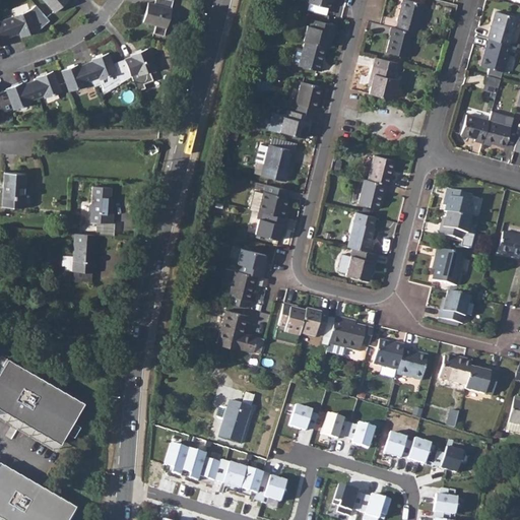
[(43,0),(54,12),(64,4),(62,2),(64,0),(43,0)]
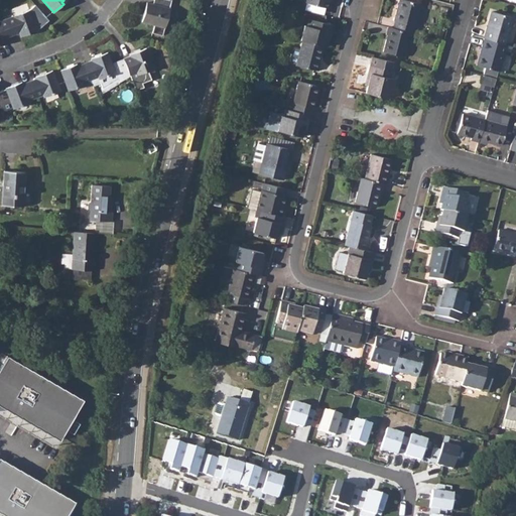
[(162,35),(171,0),(170,0),(153,0),(152,4),(150,3),(148,11),(144,10),(141,21),(154,25),(151,33),(162,35)]
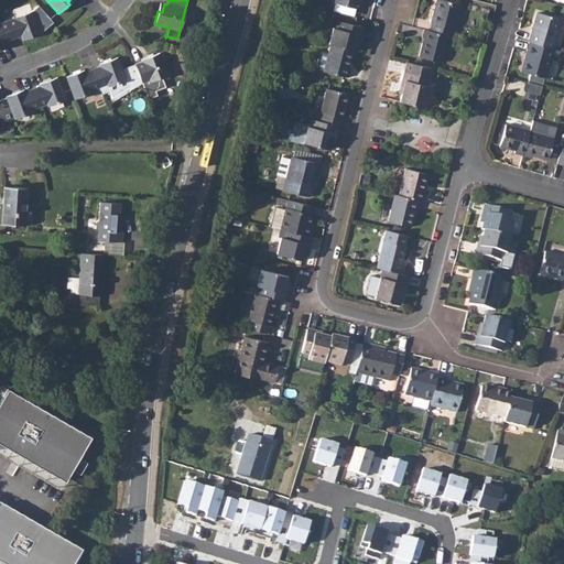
[(333,0),(333,3),(357,9),(359,1),(359,0),(333,0)]
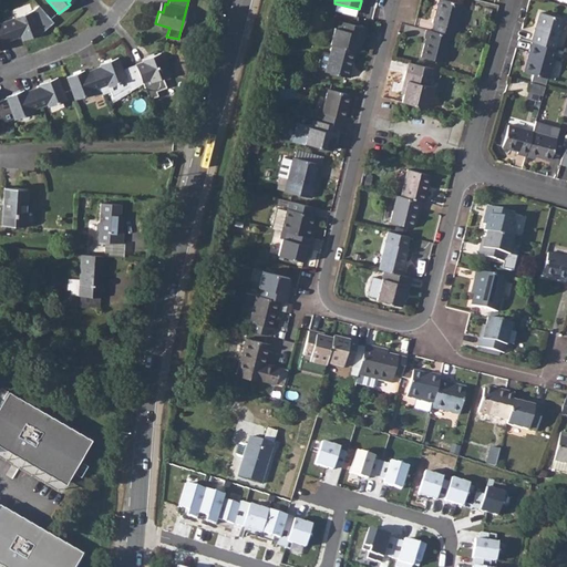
[(434,23),(432,31),(452,35),(453,35),(455,28),(456,29),(463,4),(446,0),(437,0),(433,22),(434,23)]
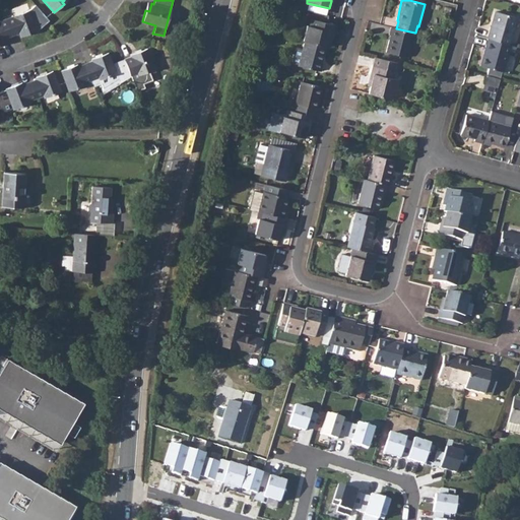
[(29,10),(6,19),(12,36),(19,33),(20,36),(27,33),(27,35),(38,30),(29,10)]
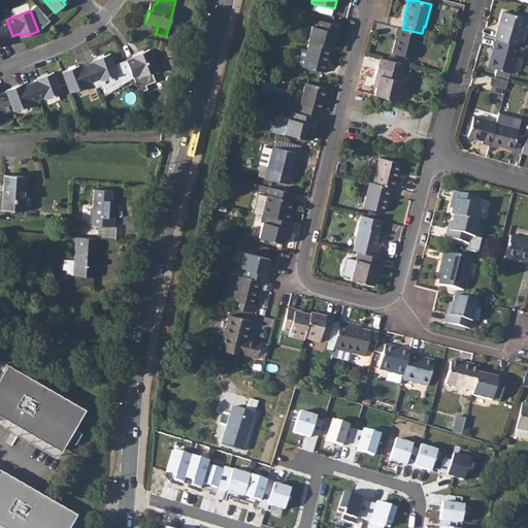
[(503,10),(495,38),(517,44),(524,18),(503,10)]
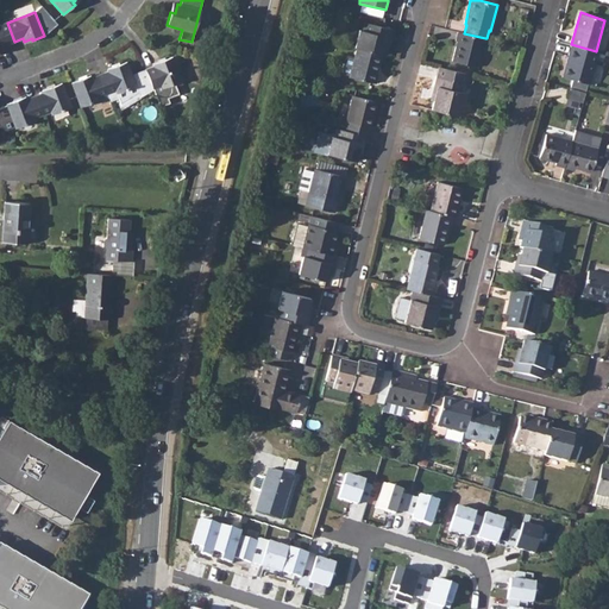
[(359,30),(355,48),(356,48),(381,54),(383,55),(385,46),(389,48),(393,29),(364,22),(362,30),(359,30)]
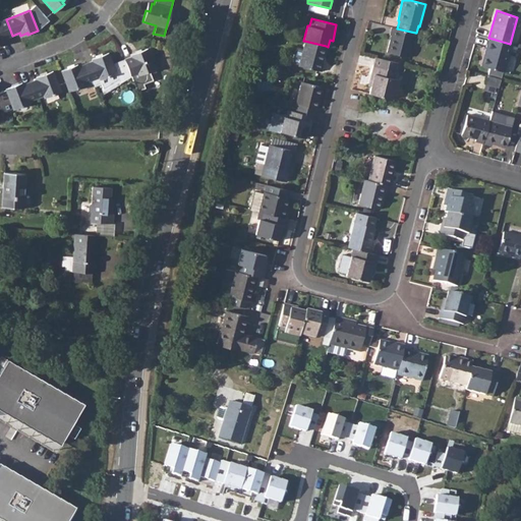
[(6,19),(0,20),(0,43),(6,41),(5,39),(12,36),(6,19)]
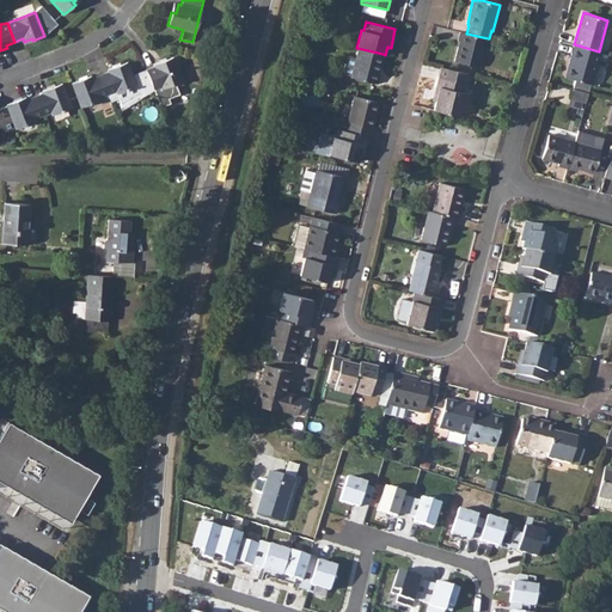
[(466,34),(460,31),(457,42),(459,43),(454,61),(479,68),(488,38),(466,34)]
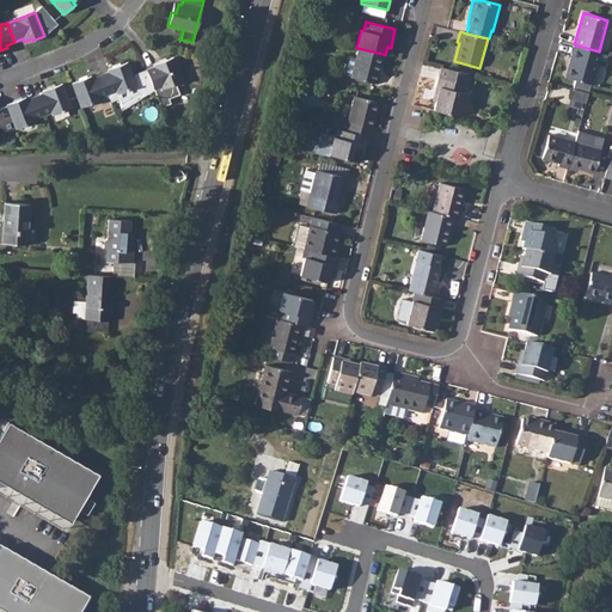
[(599,51),(574,44),(565,77),(592,84),(601,51),(599,51)]
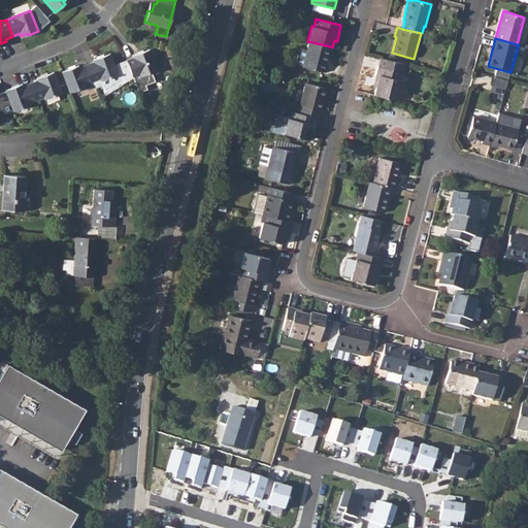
[(306,50),(302,65),(302,66),(325,72),(327,64),(326,64),(330,46),(308,41),(306,50)]
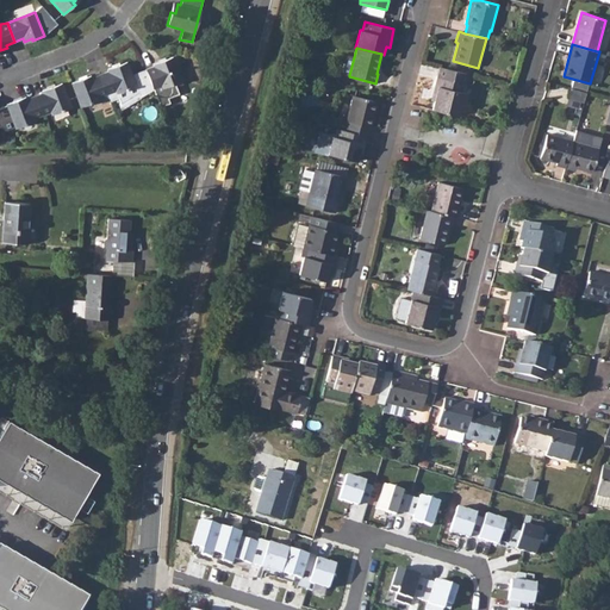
[(182,82),(173,57),(154,66),(155,67),(147,70),(154,89),(154,91),(161,109),(170,104),(169,99),(180,95),(175,85),(182,82)]
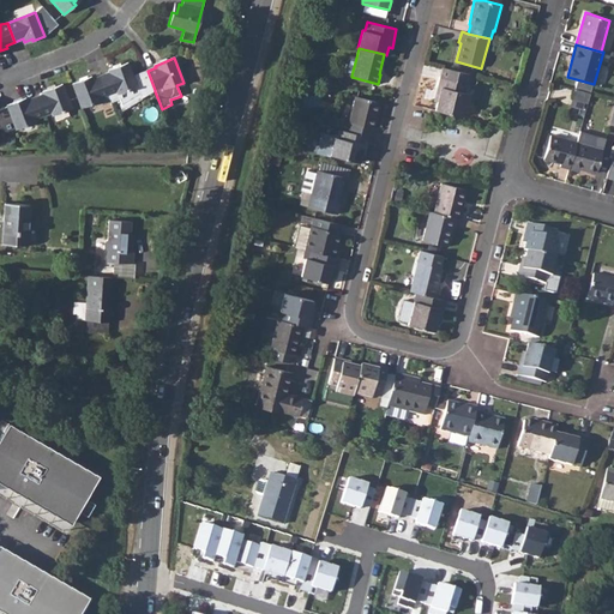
[(133,76),(128,64),(108,71),(109,72),(101,76),(108,96),(112,103),(120,100),(122,107),(140,96),(142,100),(155,91),(155,90),(148,71),(133,76)]
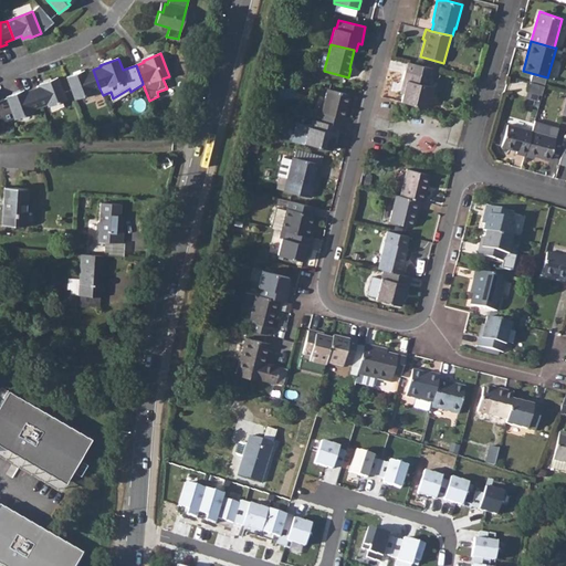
[(402,93),(400,102),(426,107),(436,69),(408,62),(404,80),(406,81),(402,93)]
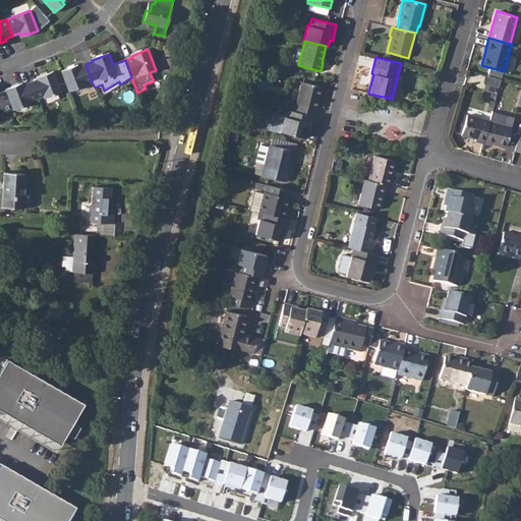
[(78,65),(61,71),(69,93),(85,87),(84,83),(92,81),(85,64),(78,67),(78,65)]
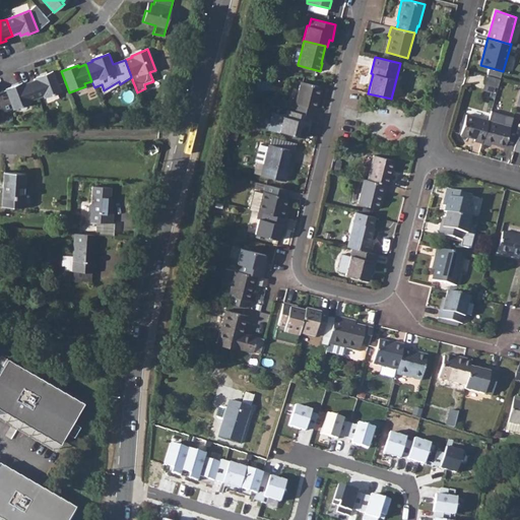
[(44,98),(61,91),(53,71),(37,77),(37,79),(29,81),(36,99),(44,95),(44,98)]
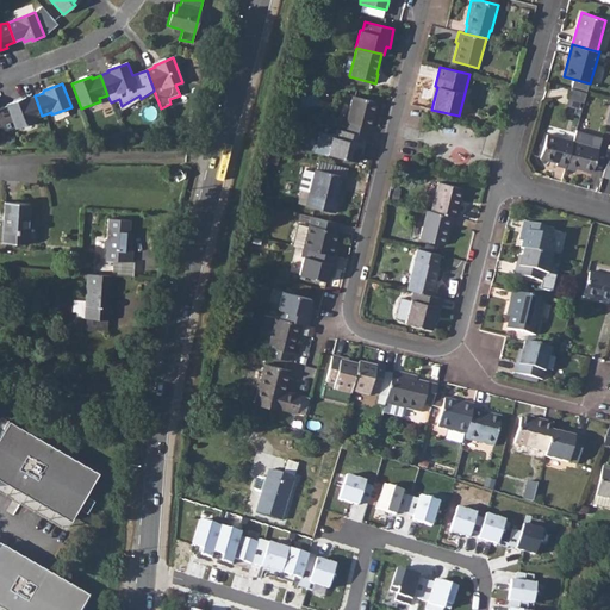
[(570,88),(567,98),(584,103),(586,93),(570,88)]
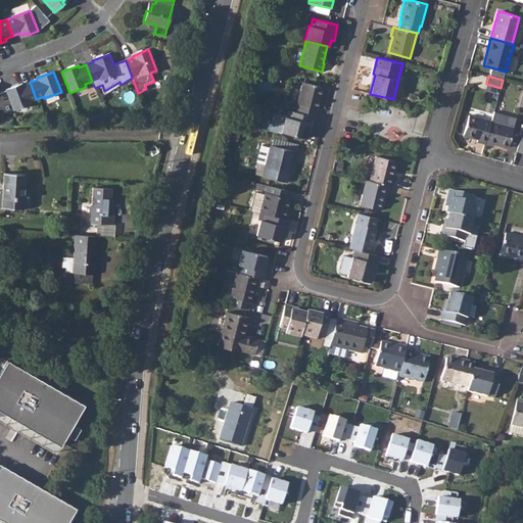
[(12,109),(13,110),(30,104),(29,101),(36,99),(30,82),(22,85),(22,83),(0,92),(0,99),(0,100),(0,99),(0,108),(3,110),(4,112),(12,109)]
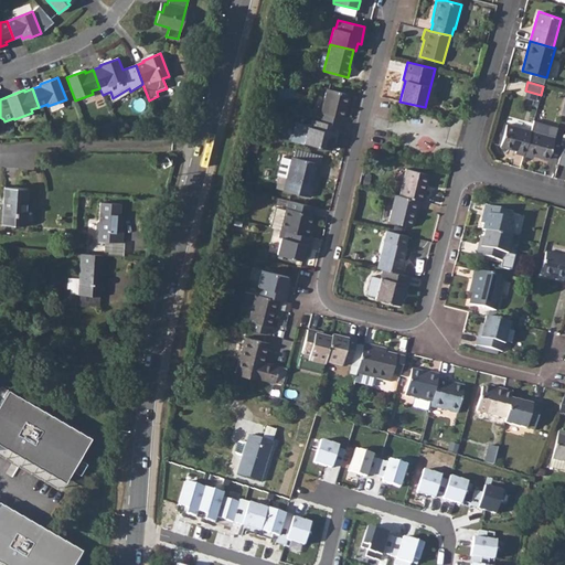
[(322,114),(320,121),(340,126),(341,127),(343,119),(344,118),(350,95),(327,89),(321,113),(322,114)]
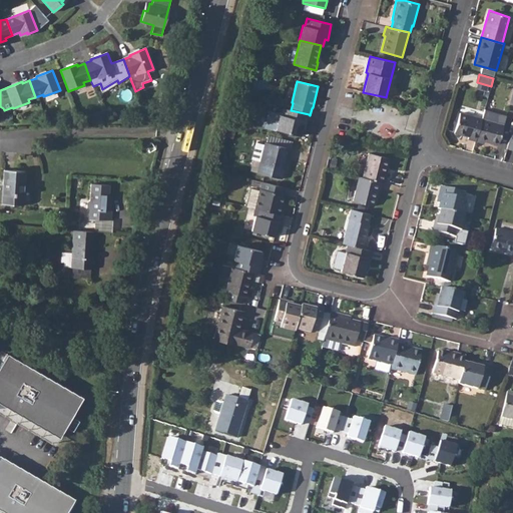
[(291,110),(285,108),(283,115),(281,115),(277,129),(301,135),(302,129),(305,130),(309,114),(291,110)]
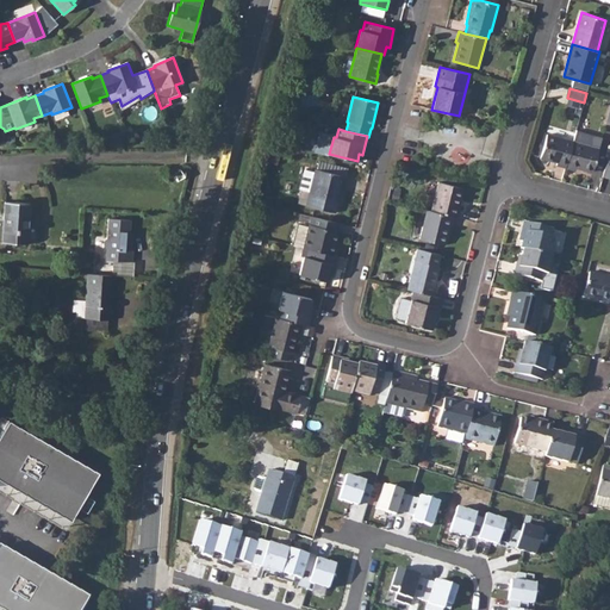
[(556,166),(565,168),(573,141),(547,134),(540,159),(556,163),(556,166)]
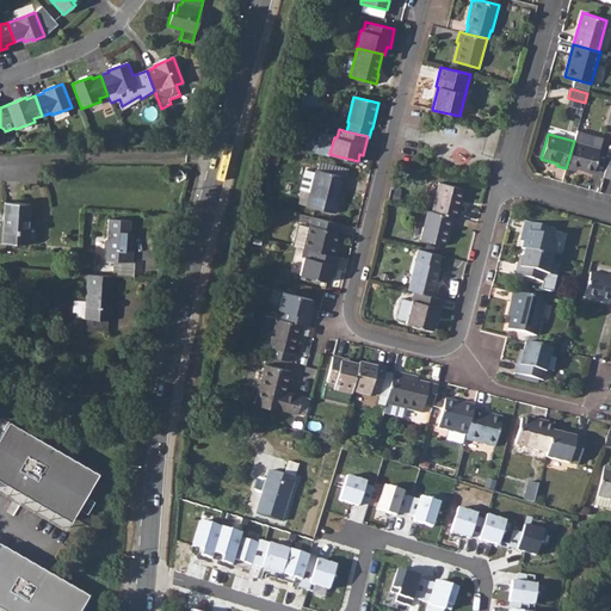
[(574,141),(566,168),(575,171),(575,170),(592,174),(599,148),(574,141)]
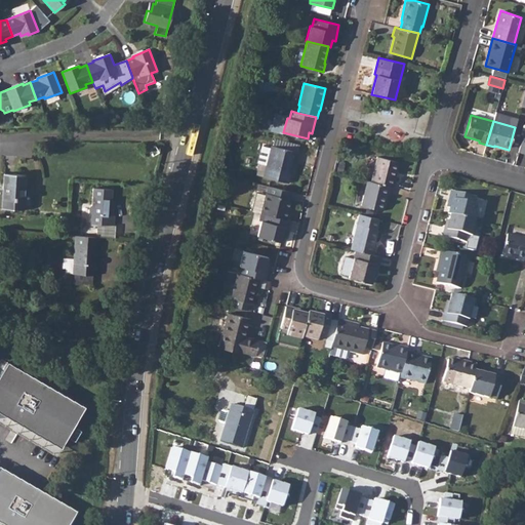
[(289,183),(291,172),(294,160),(297,161),(298,153),(271,146),(271,148),(265,147),(263,148),(258,162),(260,164),(267,165),(264,176),(289,183)]
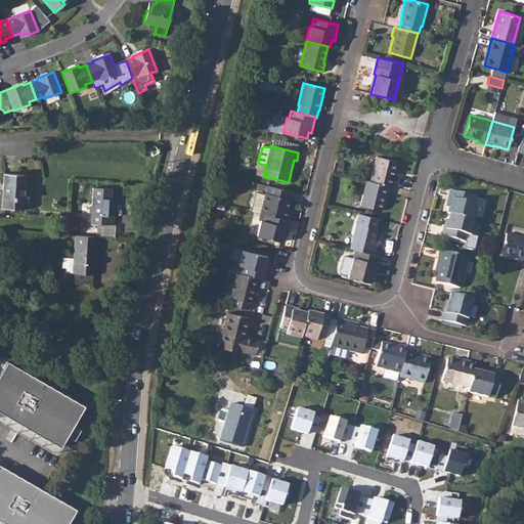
[(377,156),(369,180),(390,186),(393,187),(396,179),(394,178),(398,162),(377,156)]
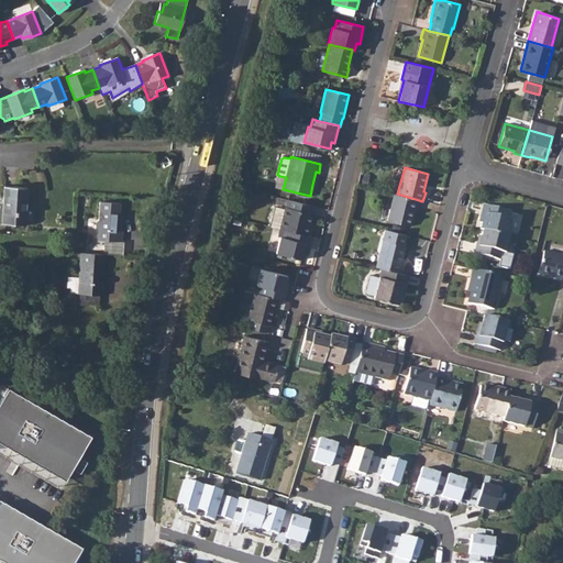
[(24,224),(26,188),(4,186),(2,223),(24,224)]
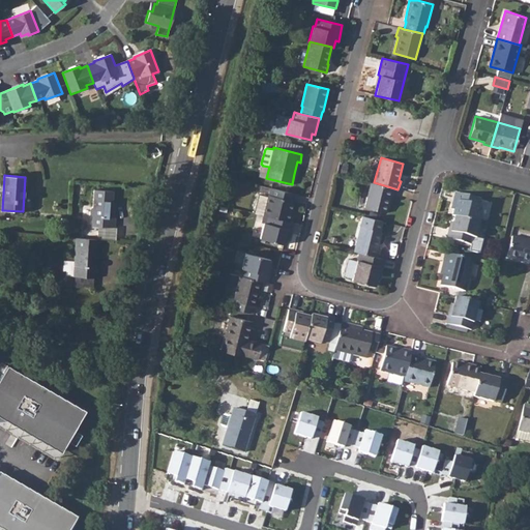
[(374,182),(371,182),(364,207),(386,213),(391,197),(392,197),(394,188),(374,182)]
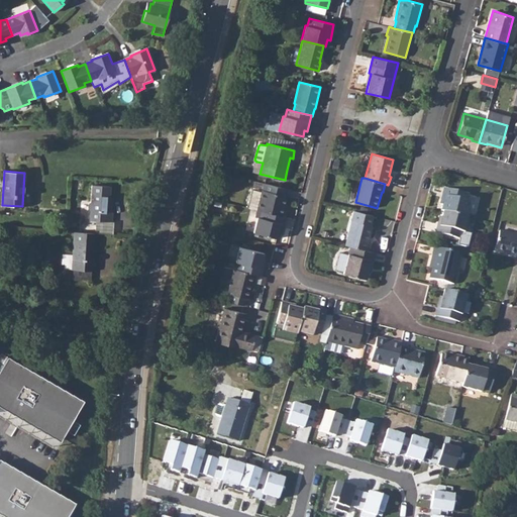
[(250,208),(256,209),(283,216),(285,208),(283,207),(284,203),(287,189),(263,183),(261,191),(251,189),(247,207),(250,208)]
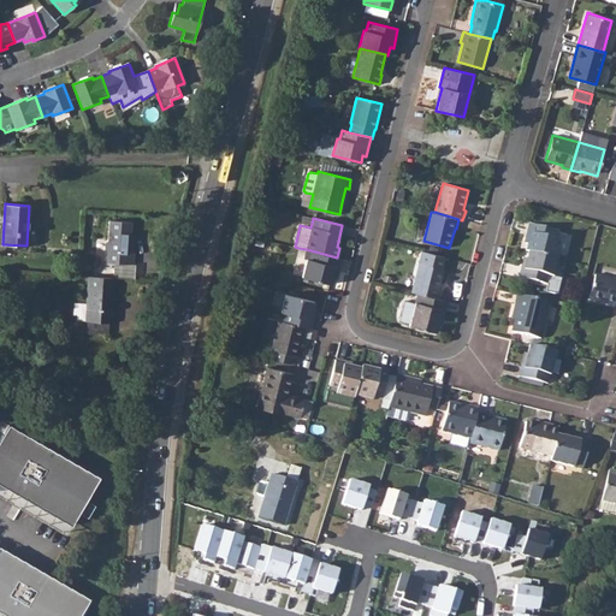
[(106,262),(132,265),(134,253),(131,253),(129,253),(130,248),(132,246),(132,238),(130,238),(131,221),(108,220),(107,241),(105,242),(105,249),(107,252),(106,262)]
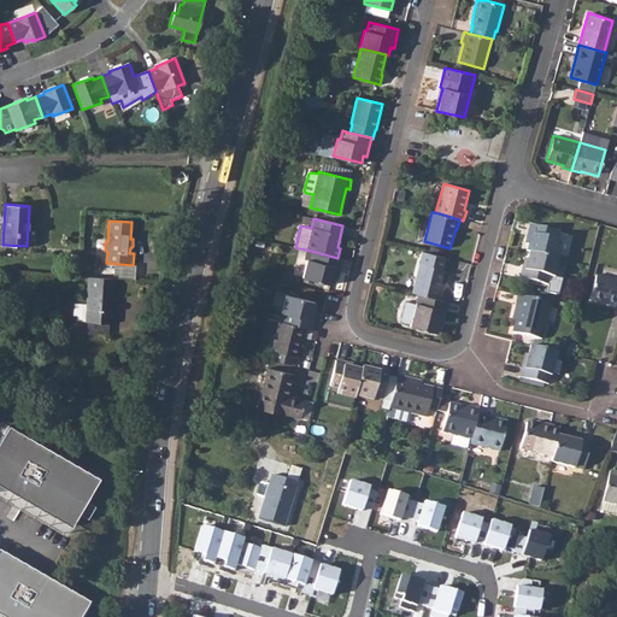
[(528,244),(526,252),(528,253),(554,259),(558,240),(557,240),(558,231),(529,224),(524,244),(528,244)]
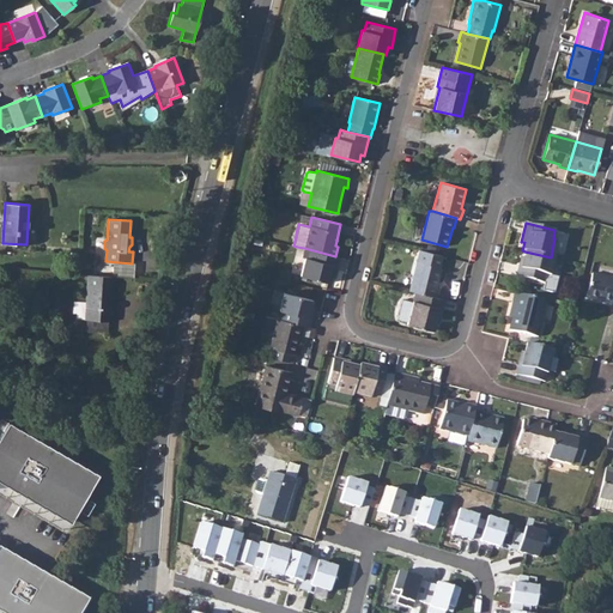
[(335,256),(304,248),(302,259),(304,259),(301,274),(329,283),(332,275),(334,275),(338,258),(335,256)]
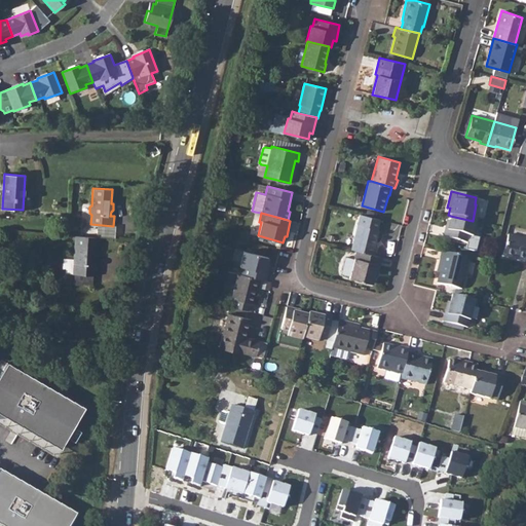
[(360,214),(351,250),(355,251),(374,255),(376,247),(375,247),(381,220),(360,214)]
